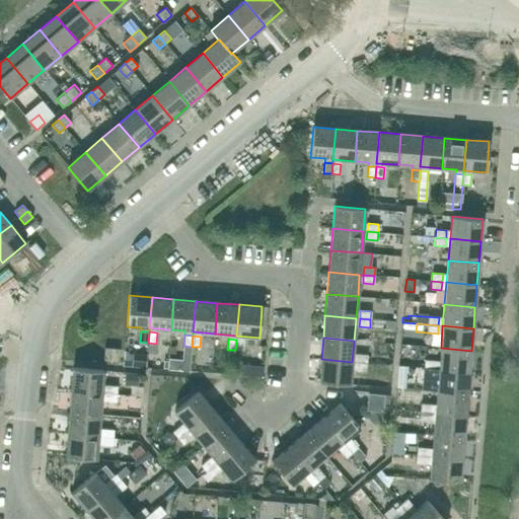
[(236,340),(235,350),(243,351),(244,340),(236,340)]
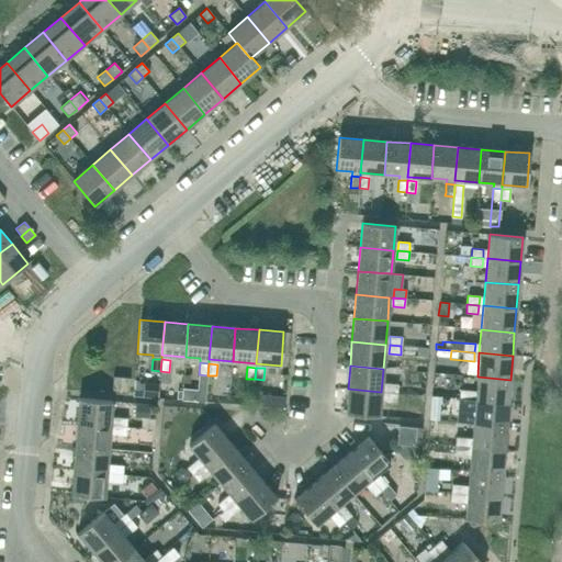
[(199,374),(197,402),(203,402),(205,402),(205,398),(208,380),(208,375),(199,374)]
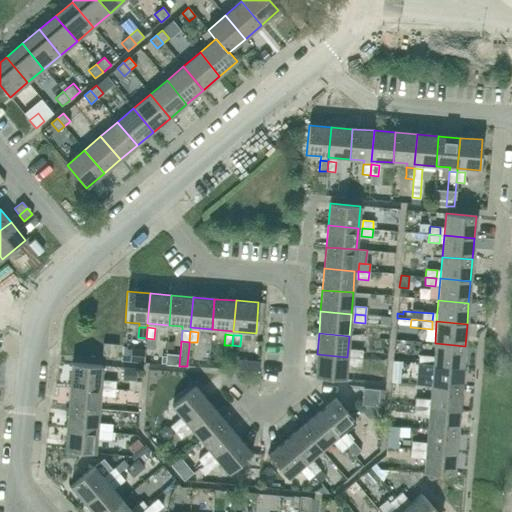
[(117,358),(118,344),(103,343),(102,356),(117,358)]
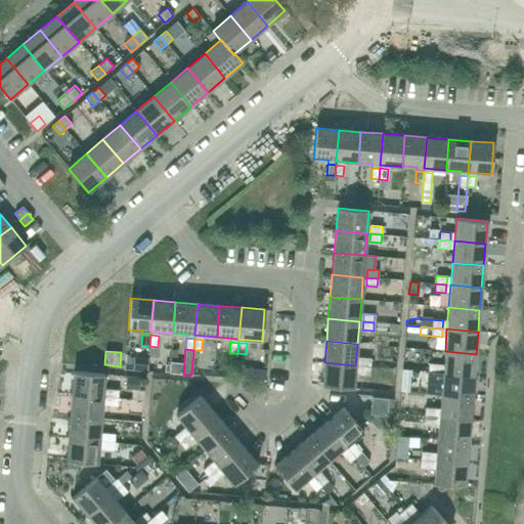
[(474,376),(476,354),(445,351),(443,373),(474,376)]
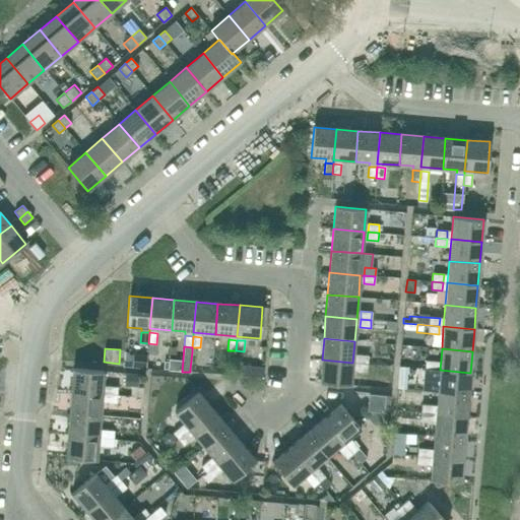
[(142,356),(125,355),(124,355),(123,367),(141,368),(142,356)]
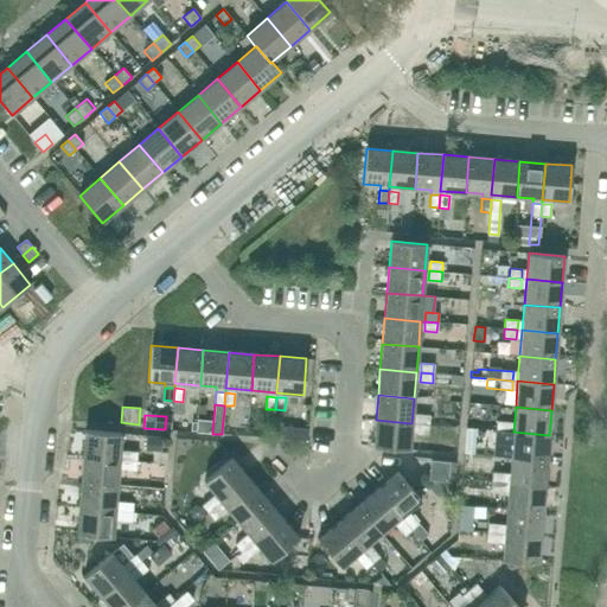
[(416,423),(428,425),(429,415),(417,415),(416,423)]
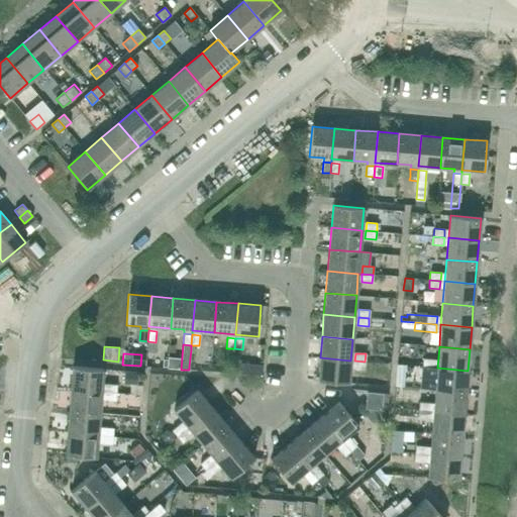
[(404,356),(403,368),(421,369),(421,357),(404,356)]
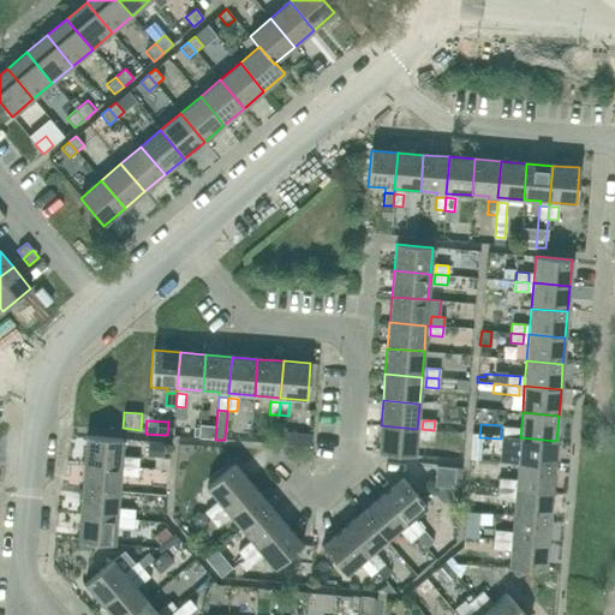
[(415,455),(417,429),(381,425),(378,453),(415,455)]
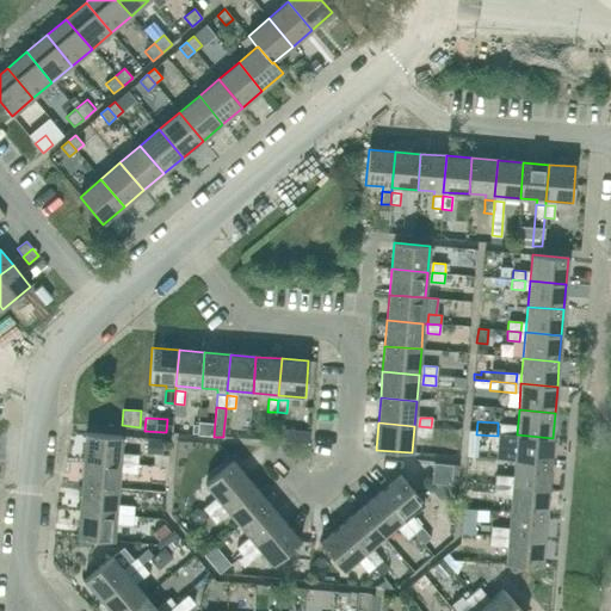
[(499,433),(512,434),(512,425),(500,424),(499,433)]
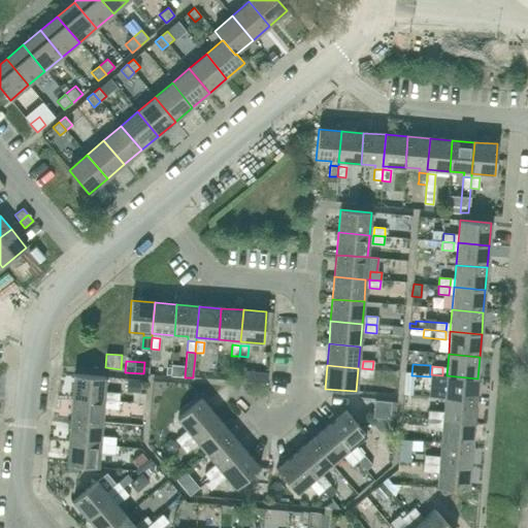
[(372,377),(372,369),(362,368),(361,376),(372,377)]
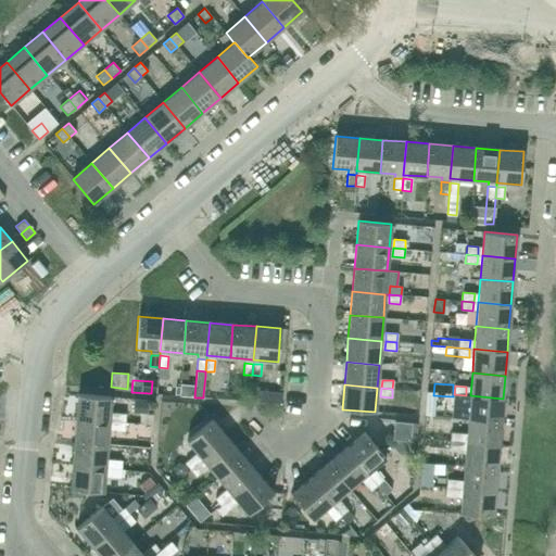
[(109,421),(111,397),(78,394),(76,418),(109,421)]
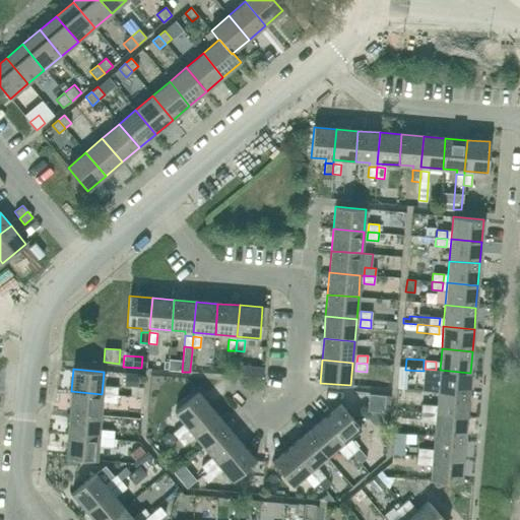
[(435,378),(436,370),(425,369),(424,377),(435,378)]
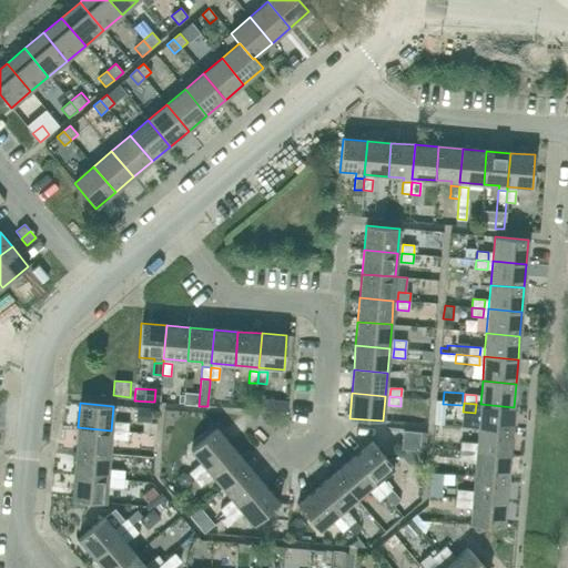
[(511,432),(514,407),(480,404),(478,428),(511,432)]
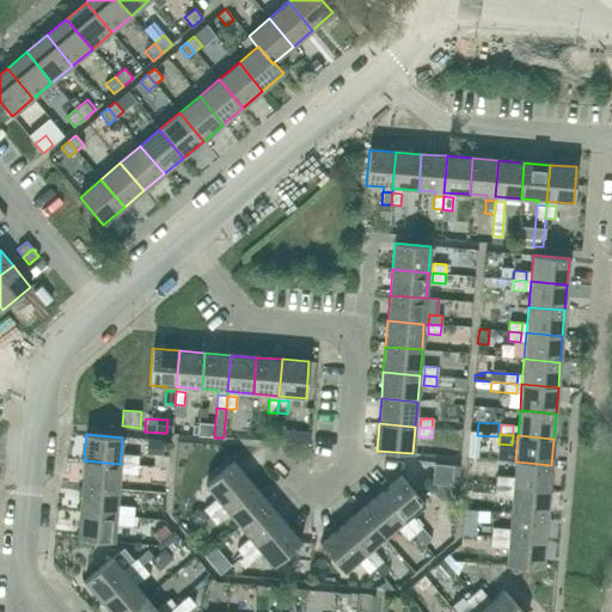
[(124,464),(138,465),(138,456),(126,454),(124,464)]
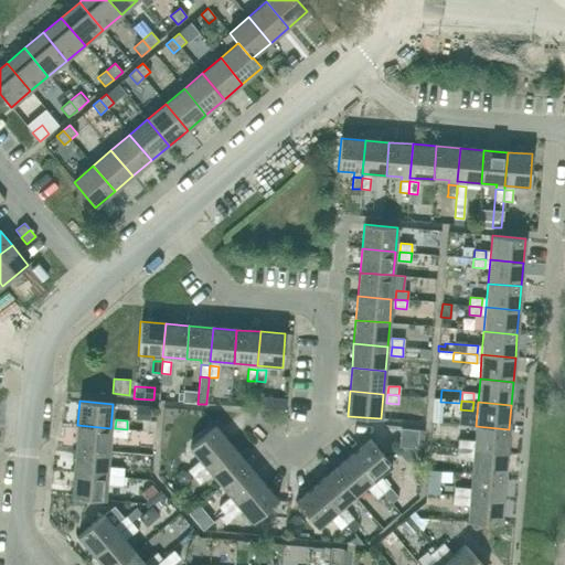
[(108,451),(110,428),(77,425),(75,449),(108,451)]
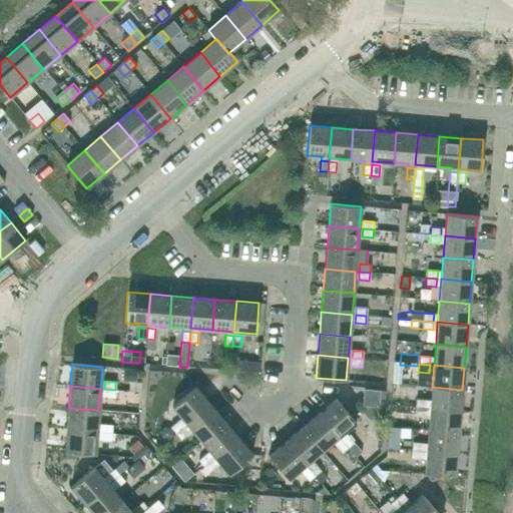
[(186,424),(210,404),(195,387),(172,407),(186,424)]
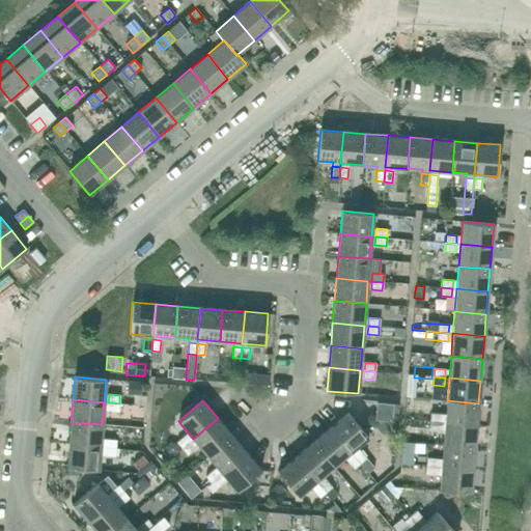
[(476,425),(478,403),(447,400),(445,422),(476,425)]
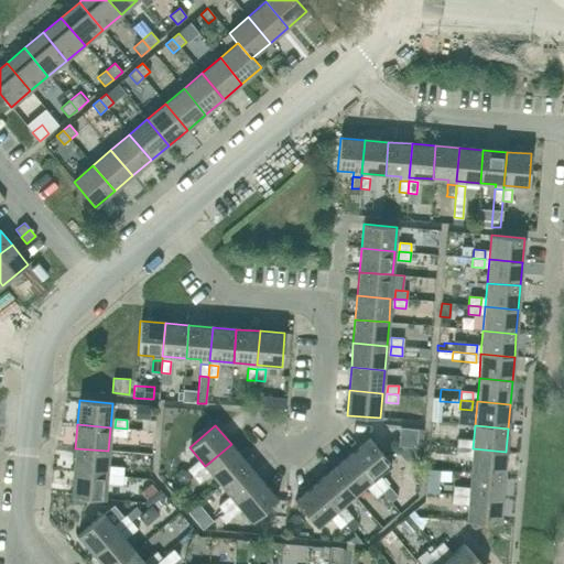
[(126,437),(127,429),(115,427),(115,436),(126,437)]
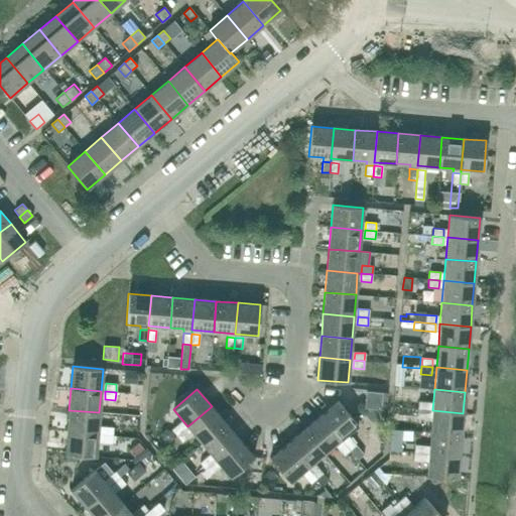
[(365,407),(380,408),(382,393),(367,391),(365,407)]
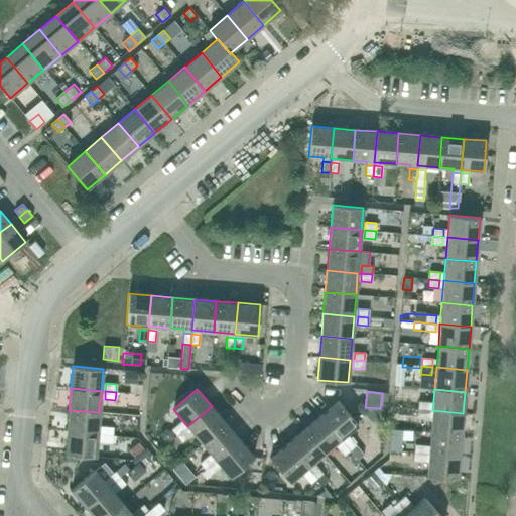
[(338,401),(320,415),(341,439),(343,442),(349,437),(347,434),(358,424),(338,401)]
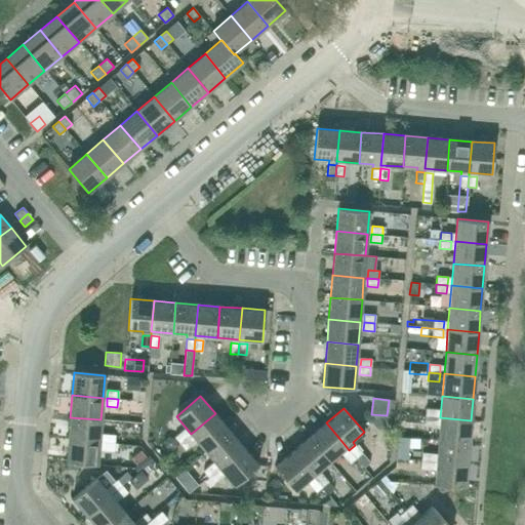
[(425,416),(436,417),(437,409),(426,408),(425,416)]
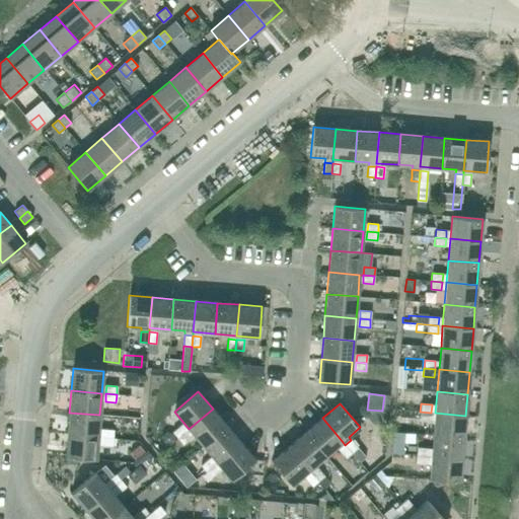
[(203,445),(227,426),(213,409),(189,429),(203,445)]
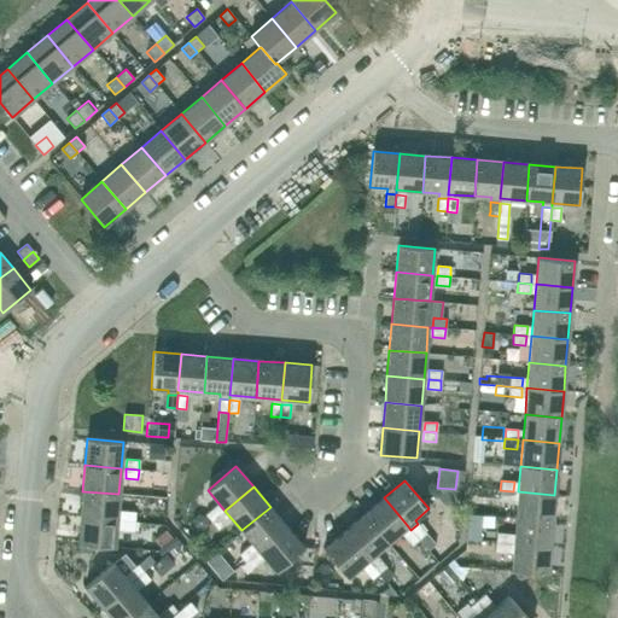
[(512,501),(513,491),(500,490),(500,500),(512,501)]
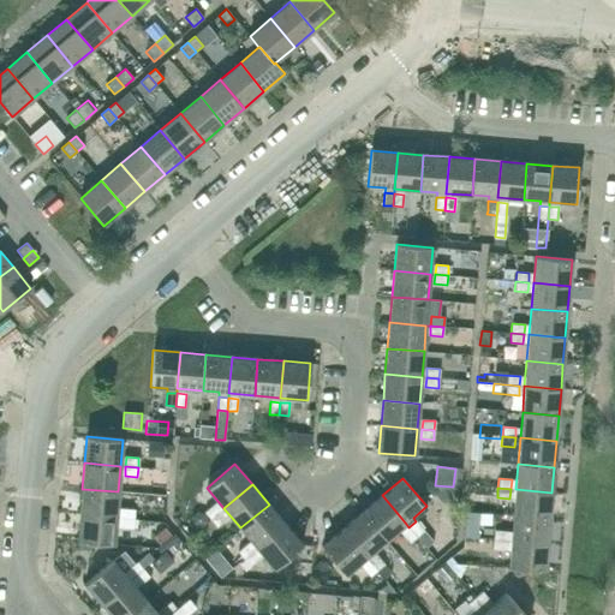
[(117,518),(118,491),(82,489),(79,514),(117,518)]
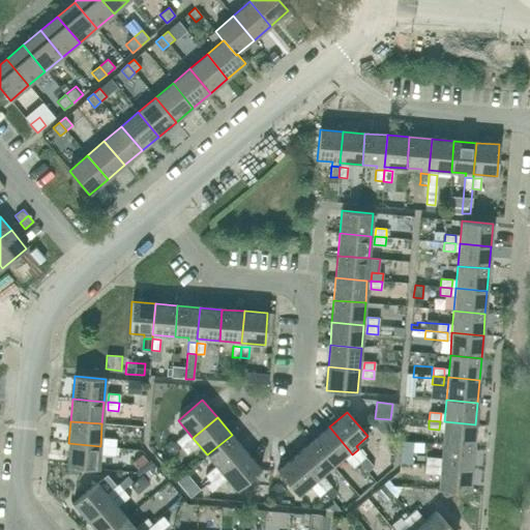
[(473,447),(475,424),(444,421),(442,444),(473,447)]
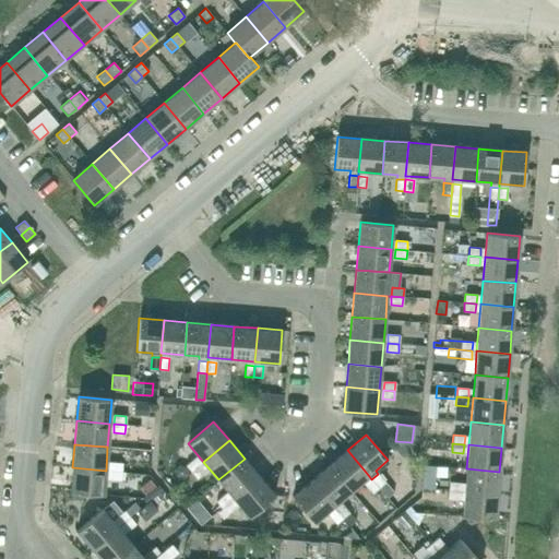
[(351,491),(369,476),(347,450),(329,465),(351,491)]
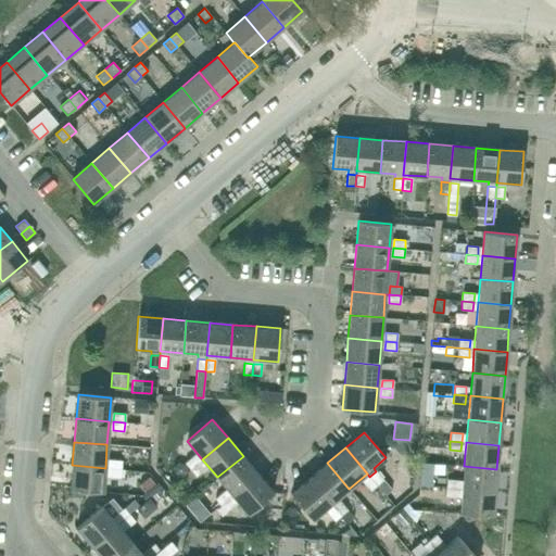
[(190,469),(199,462),(193,455),(185,463),(190,469)]
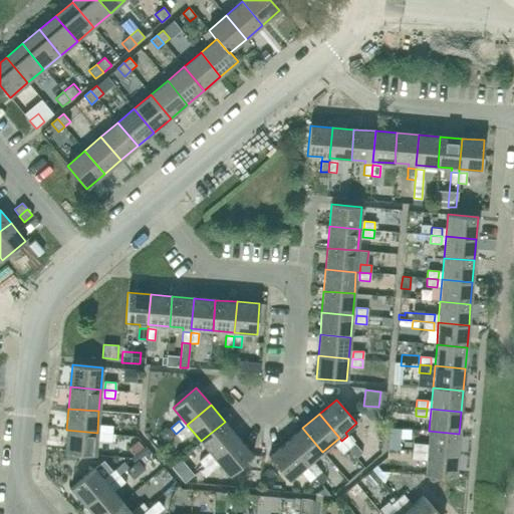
[(215,458),(238,438),(225,422),(201,441),(215,458)]
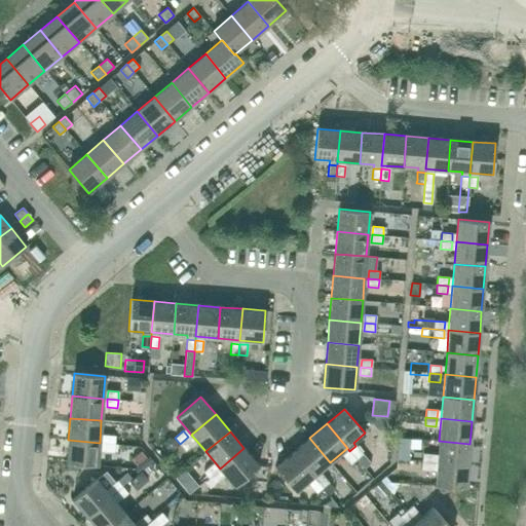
[(104,443),(114,444),(115,436),(104,435),(104,443)]
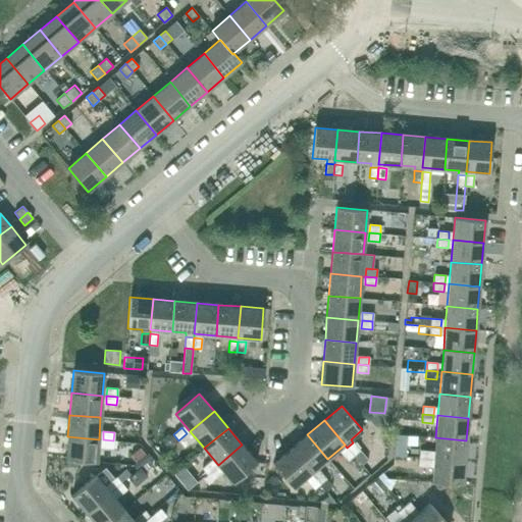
[(187,433),(178,440),(184,447),(193,440),(187,433)]
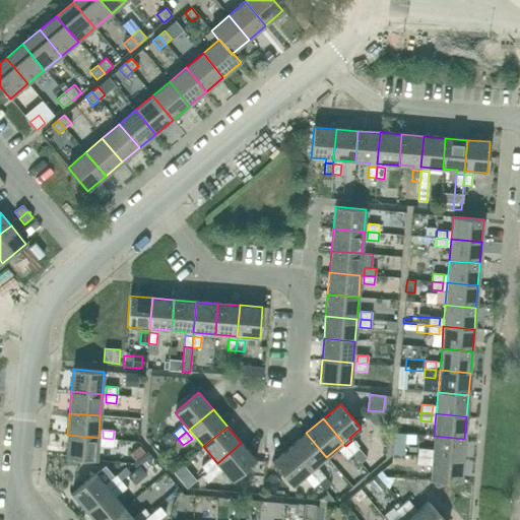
[(310,470),(326,457),(306,433),(289,447),(310,470)]
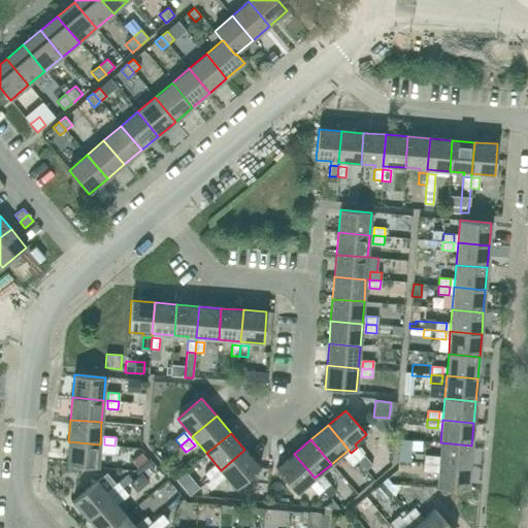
[(98,467),(100,444),(68,441),(66,465),(98,467)]
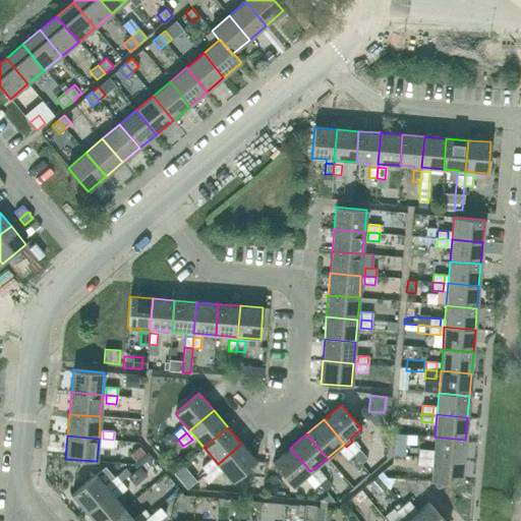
[(464,461),(465,440),(435,437),(432,458),(464,461)]
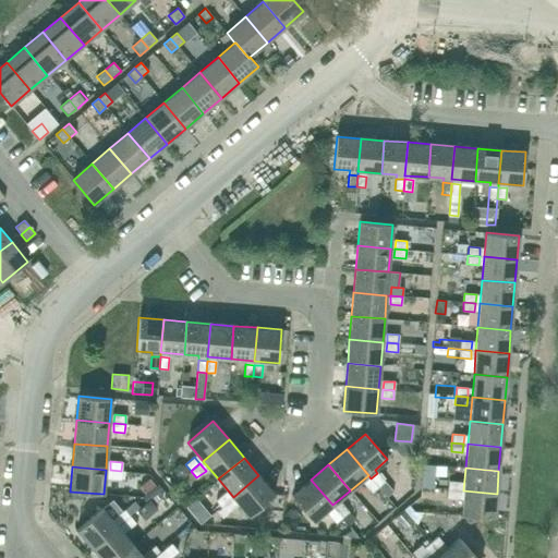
[(121,480),(121,471),(110,470),(109,478),(121,480)]
